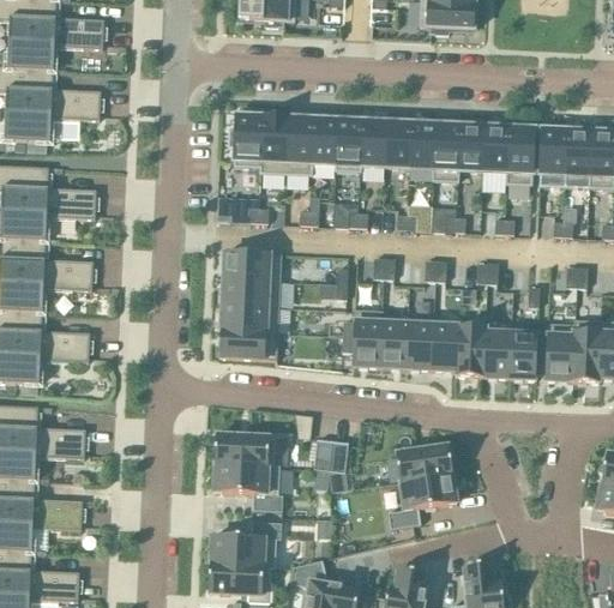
[(0,0),(0,18),(10,19),(8,43),(7,65),(30,66),(32,16),(55,17),(56,0),(0,0)]
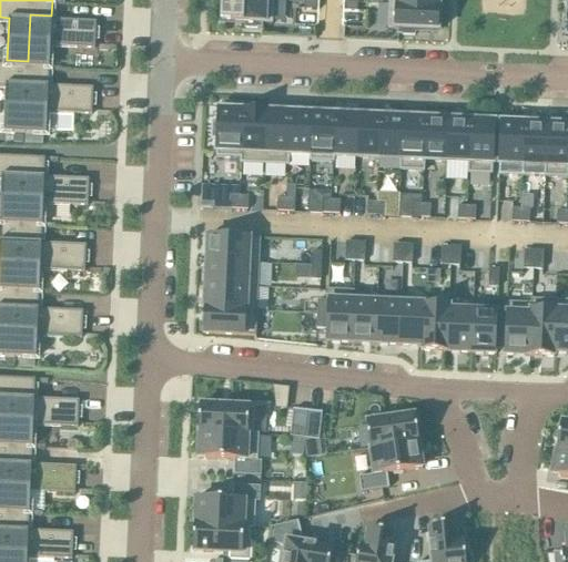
[(222,0),(221,17),(245,18),(244,23),(262,23),(262,19),(272,19),(273,0),(222,0)]
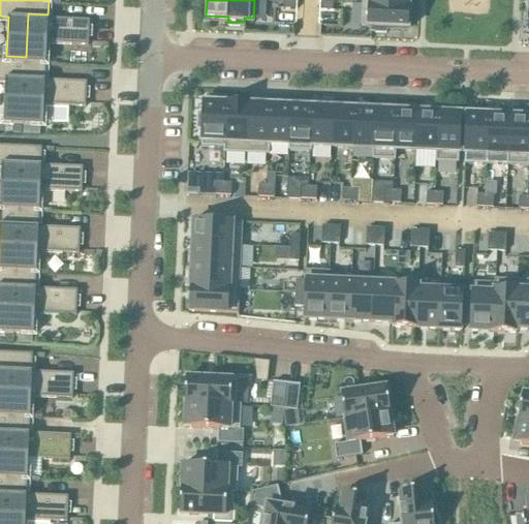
[(362,0),(361,23),(370,23),(370,28),(386,29),(386,24),(408,25),(409,1),(385,0),(362,0)]
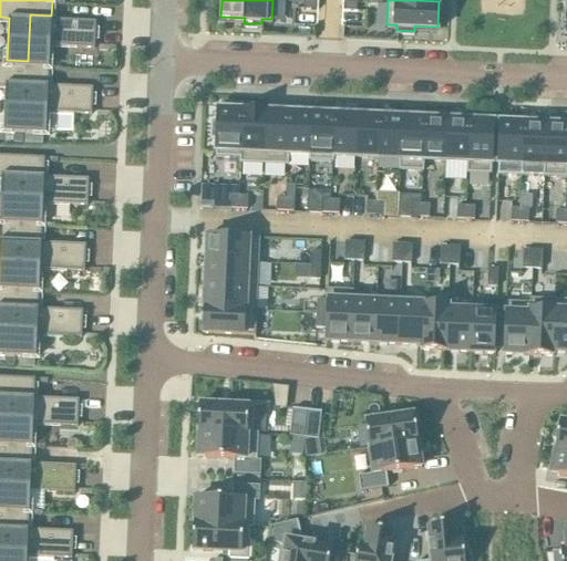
[(30,14),(28,61),(49,62),(50,42),(94,44),(95,18),(51,16),(30,14)]
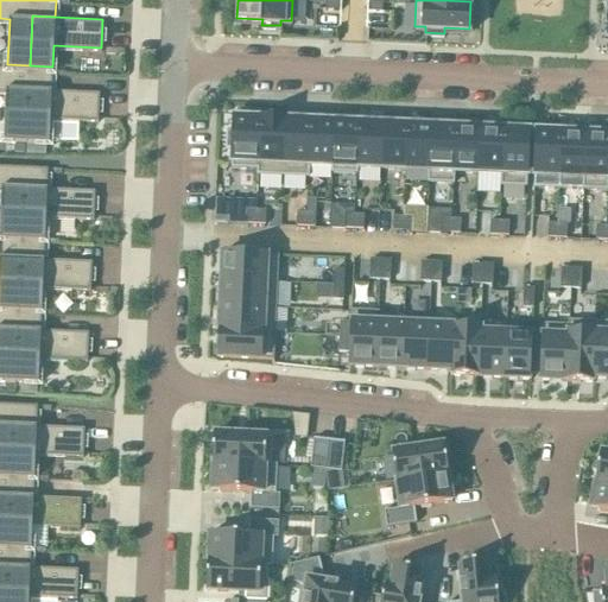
[(0,63),(0,89),(6,90),(5,120),(5,138),(27,139),(29,87),(51,87),(52,67),(30,65),(7,64),(1,64),(0,63)]
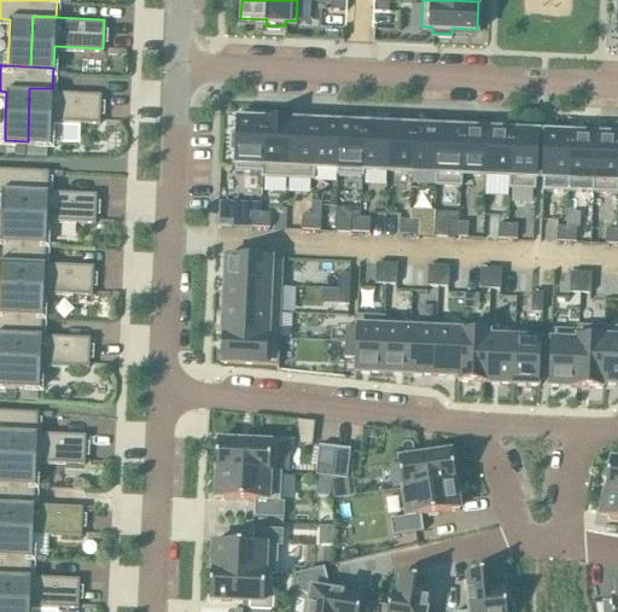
[(29,88),(28,141),(50,143),(51,118),(100,120),(101,91),(52,88),(29,88)]
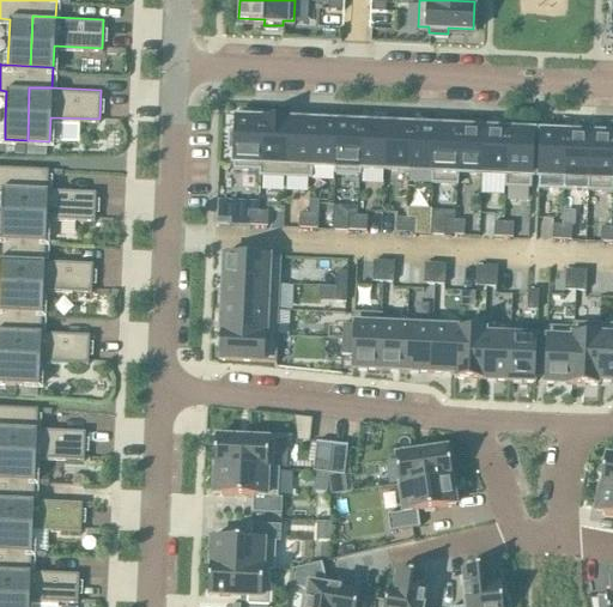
[(229,128),(229,144),(235,144),(234,164),(259,165),(259,171),(260,171),(262,115),(236,114),(235,128),(229,128)]
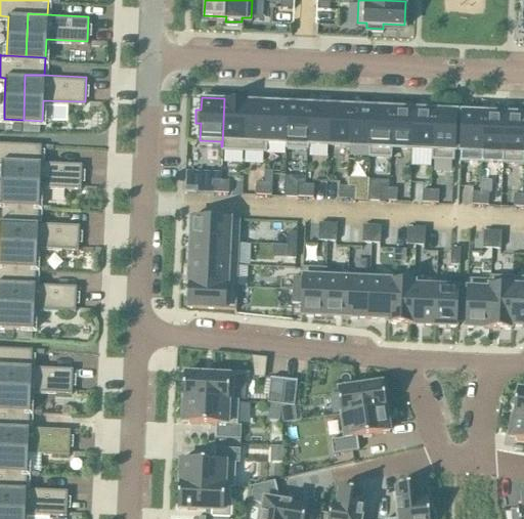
[(224,98),(222,146),(245,147),(247,99),(224,98)]
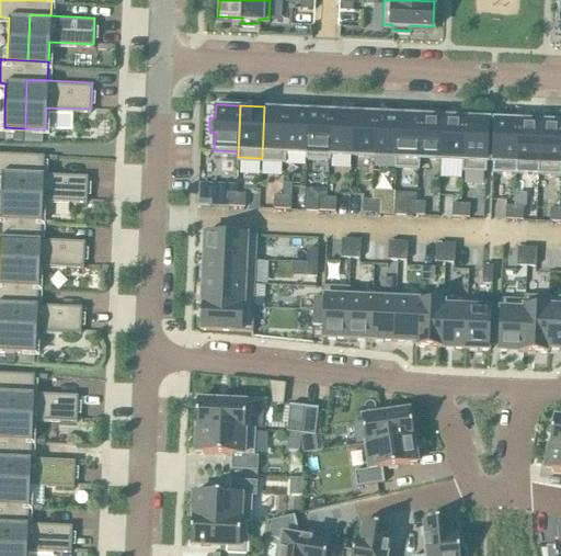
[(264,106),(262,158),(284,159),(287,108),(264,106)]
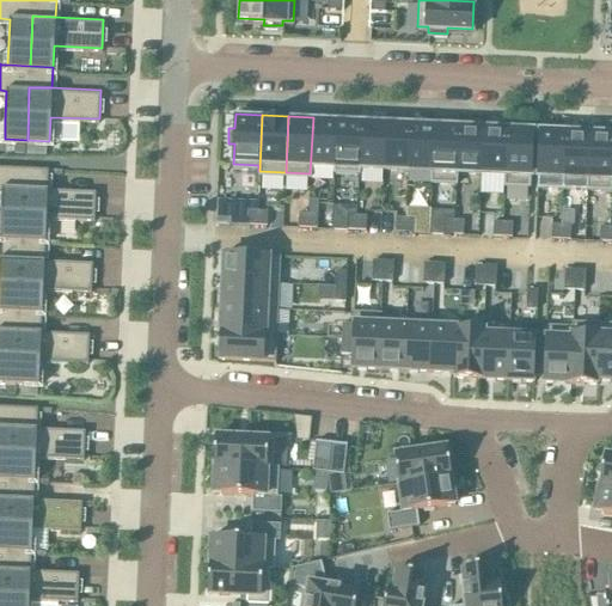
[(313,117),(310,173),(311,173),(311,161),(334,163),(334,169),(335,169),(337,118),(313,117)]
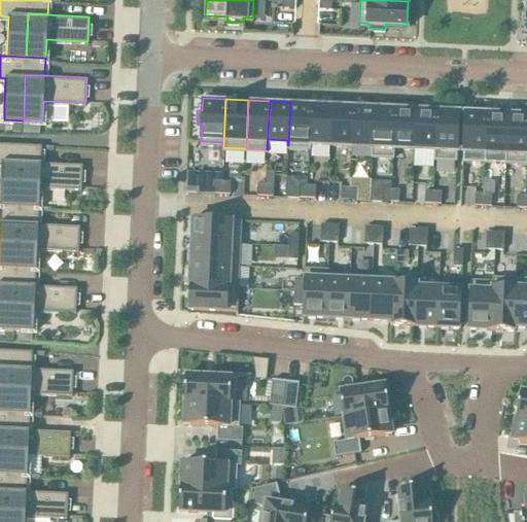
[(290,102),(288,145),(309,146),(311,103),(290,102)]
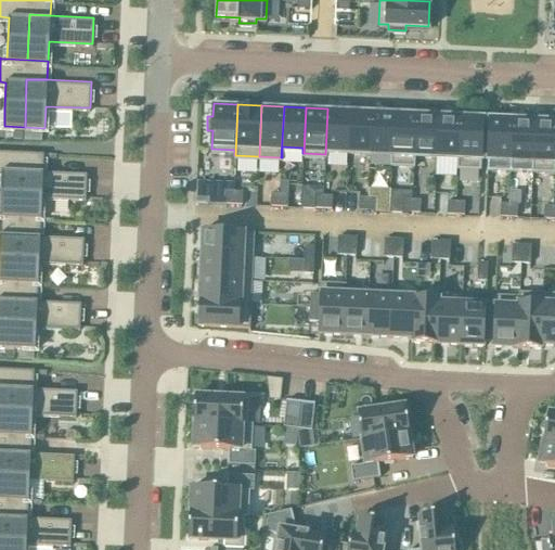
[(327,109),(325,154),(326,154),(326,149),(348,150),(350,109),(327,109)]
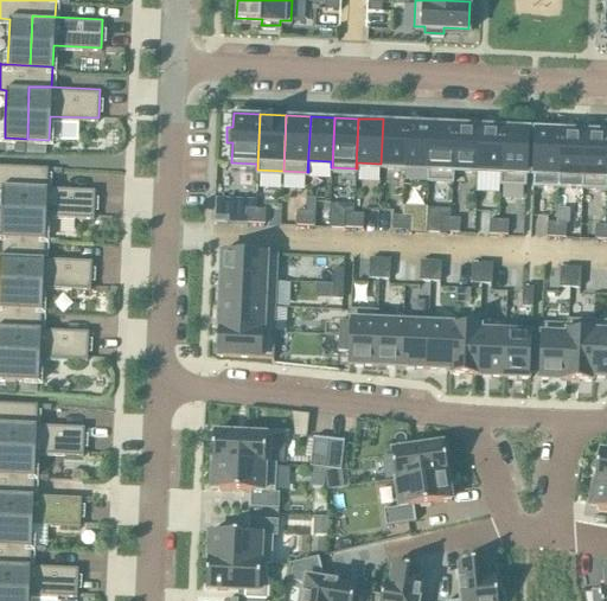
[(383,119),(381,164),(404,165),(407,120),(383,119)]
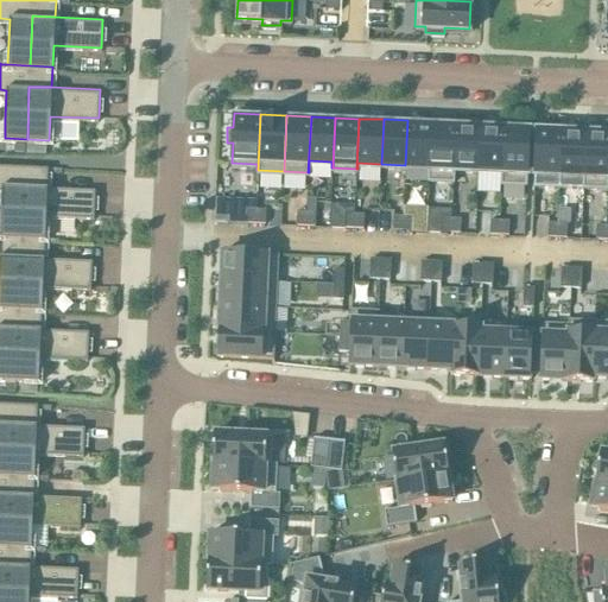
[(407,120),(405,165),(429,166),(428,178),(429,178),(431,121),(407,120)]
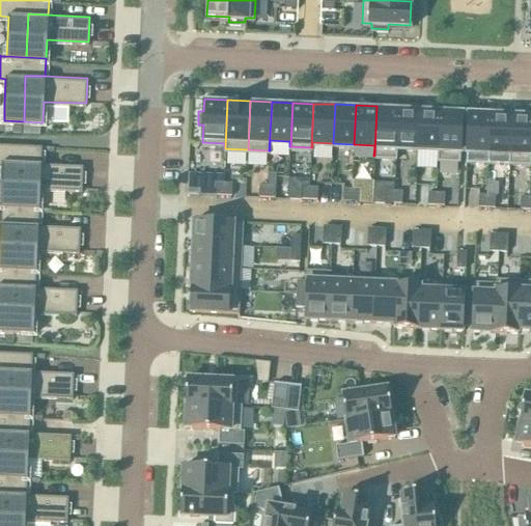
[(376,106),(374,156),(396,156),(398,107),(376,106)]
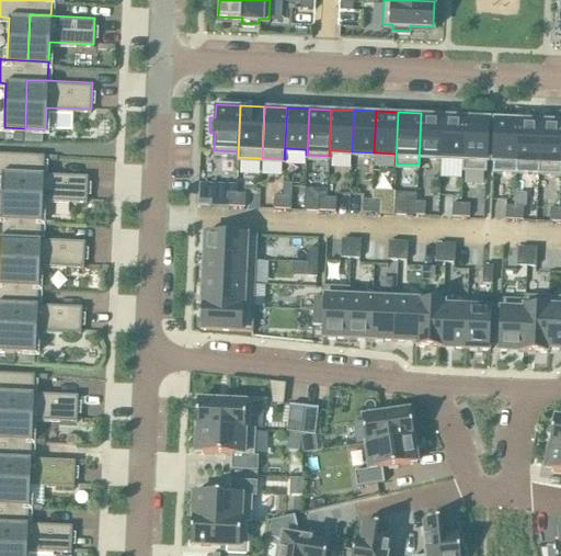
[(421,113),(419,165),(420,155),(441,156),(443,114),(421,113)]
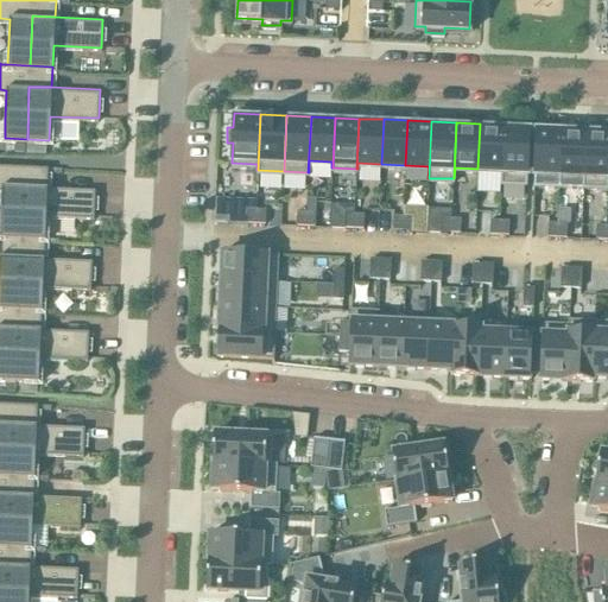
[(477,169),(477,187),(500,188),(500,181),(501,181),(504,125),(480,124),(477,169)]
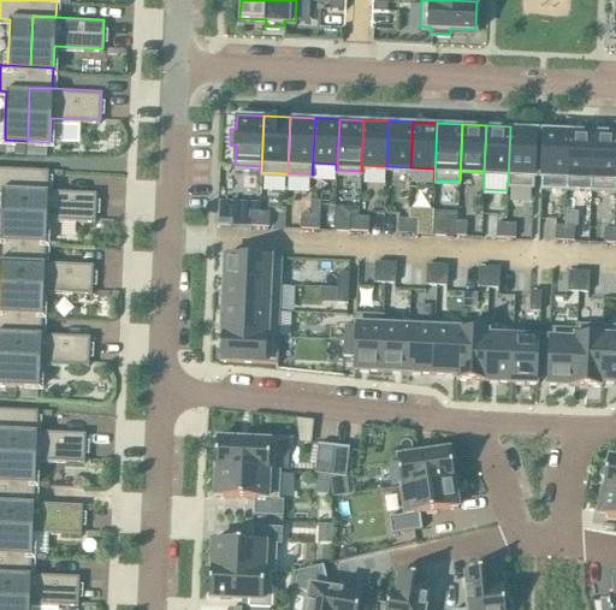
[(510,126),(508,183),(533,184),(534,173),(537,128),(510,126)]
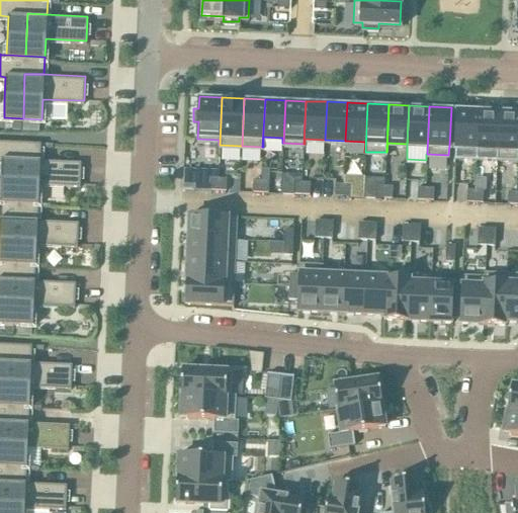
[(457,107),(455,146),(478,147),(479,108),(457,107)]
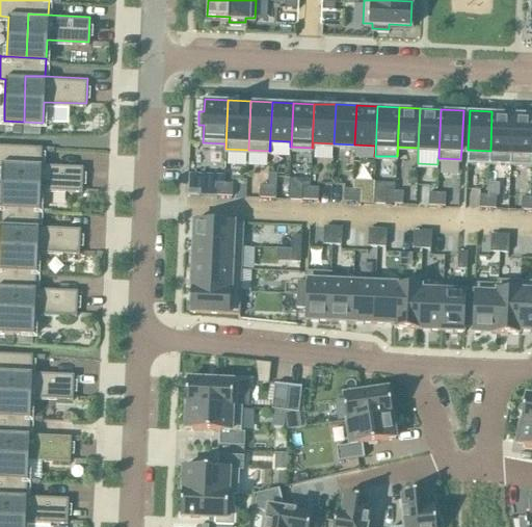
[(491,111),(490,151),(510,152),(509,161),(511,161),(513,112),(491,111)]
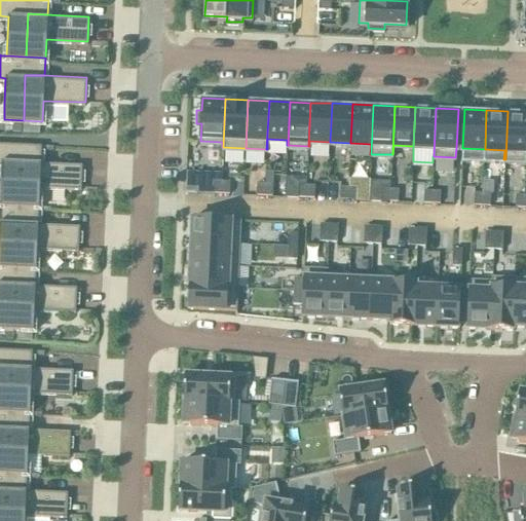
[(525,112),(508,111),(505,159),(525,160),(525,154),(525,112)]
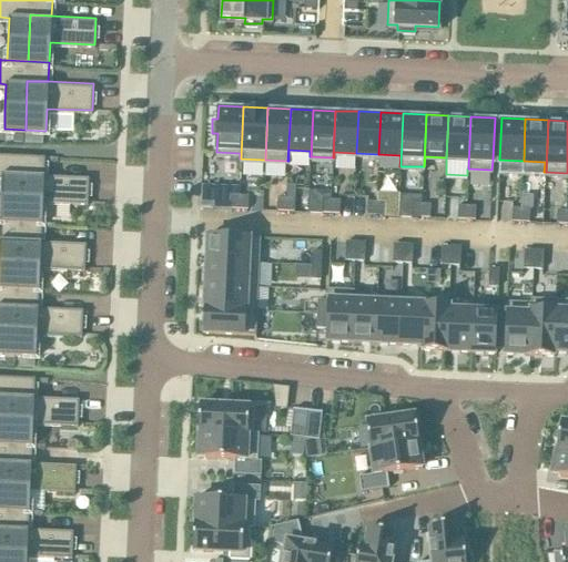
[(0,174),(2,175),(0,212),(0,217),(21,218),(23,172),(44,173),(44,154),(0,151),(0,174)]
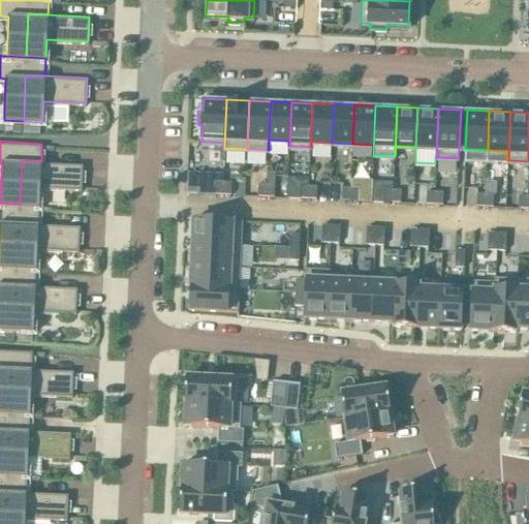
[(22,160),(20,204),(39,205),(40,186),(82,188),(83,163),(41,161),(22,160)]
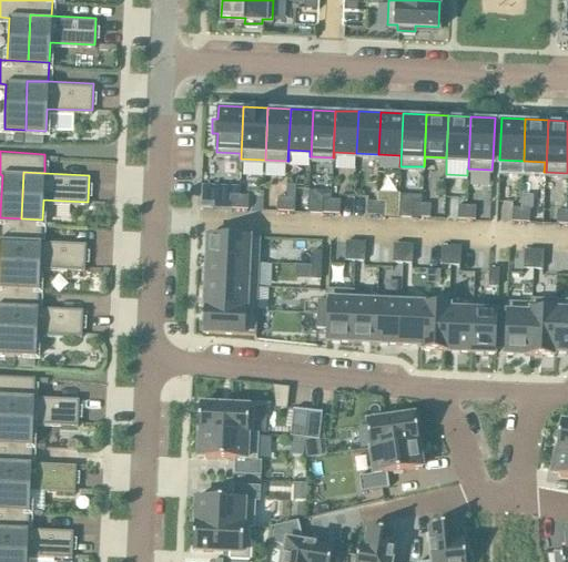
[(239,205),(240,192),(231,192),(230,205),(239,205)]
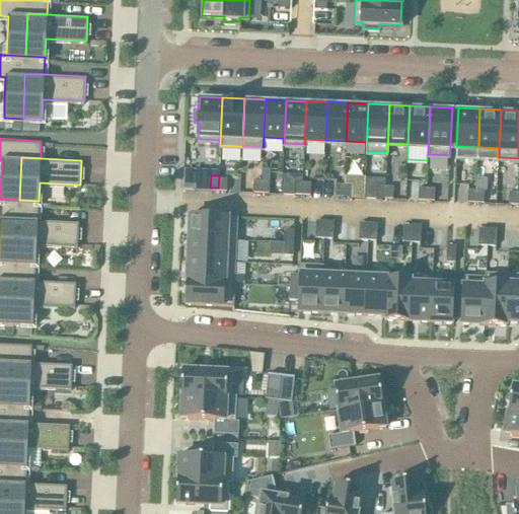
[(219,175),(218,188),(226,189),(227,176),(219,175)]
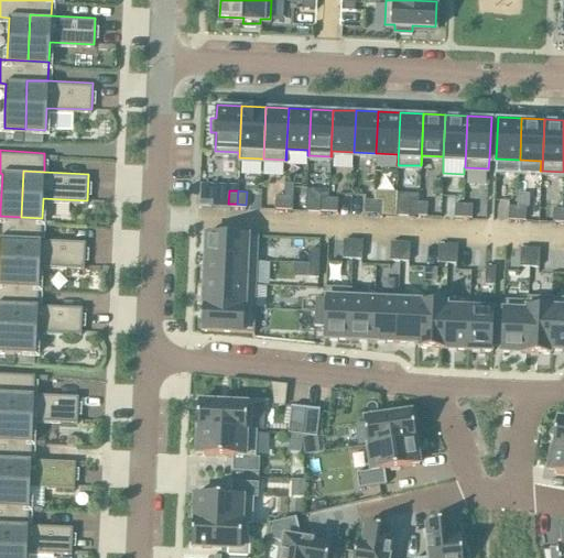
[(283,206),(284,193),(275,193),(274,206),(283,206)]
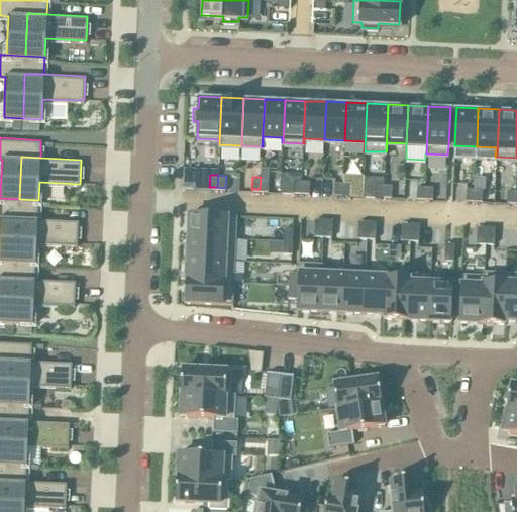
[(261,177),(260,189),(268,190),(269,178),(261,177)]
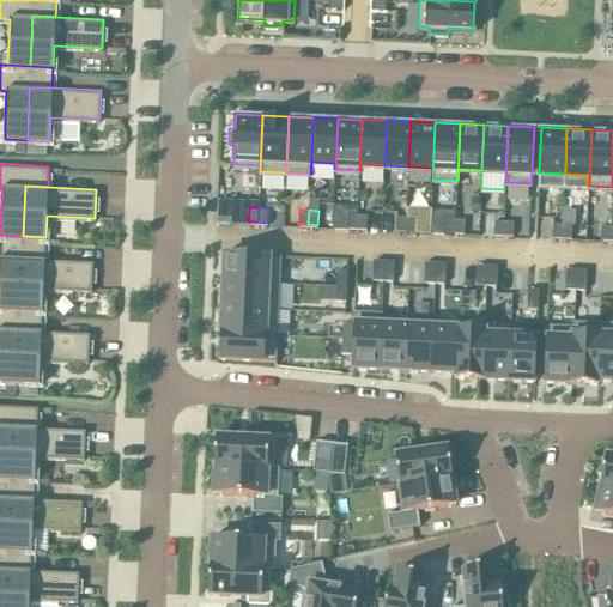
[(357,226),(358,212),(349,212),(347,226),(357,226)]
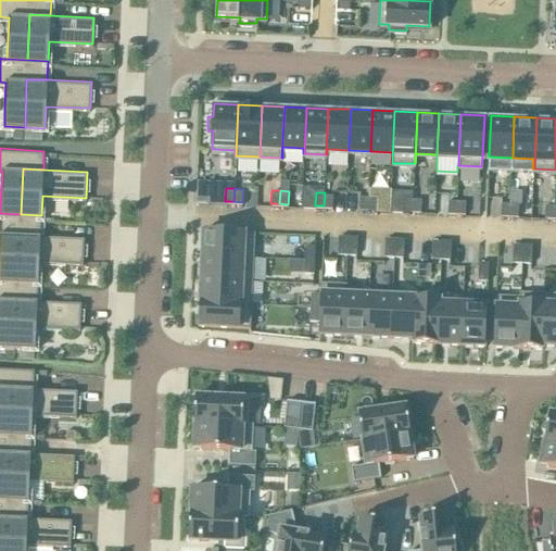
[(325,192),(324,205),(332,205),(333,192),(325,192)]
